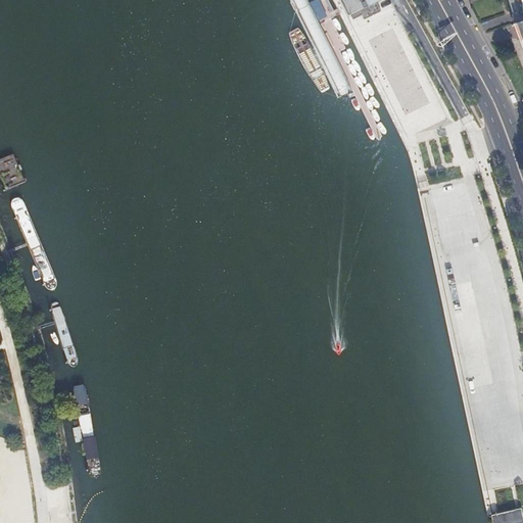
[(336,0),(345,18),(348,17),(351,22),(361,17),(363,22),(379,14),(374,4),(382,0),(336,0)]
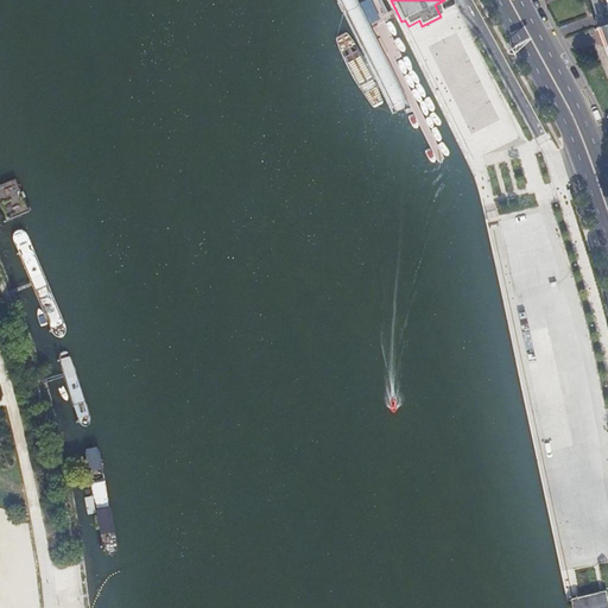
[(607,0),(591,0),(591,2),(591,14),(594,20),(591,21),(594,29),(600,27),(607,24),(607,0)]
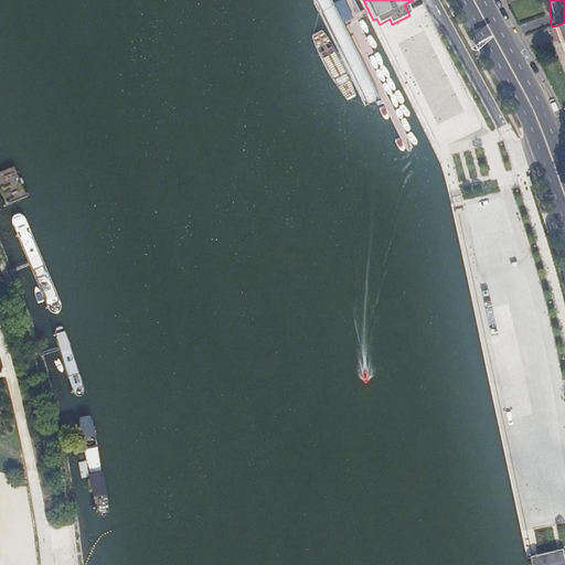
[(426,39),(420,22),(388,32),(394,49),(426,39)]
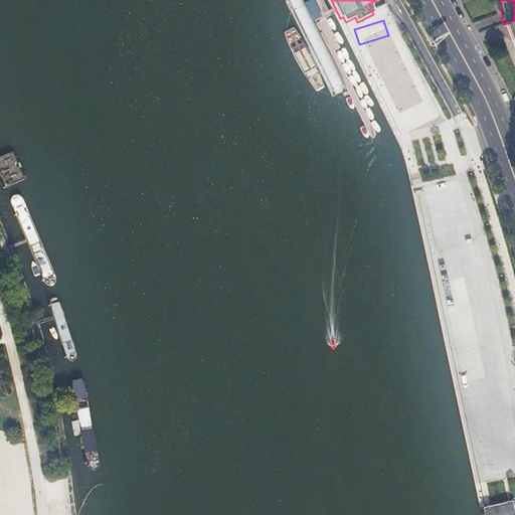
[(11,202),(12,205),(45,283),(48,286),(51,287),(53,287),(55,284),(56,280),(55,276),(23,200),(20,197),(18,195),(13,197),(11,200),(11,202)]
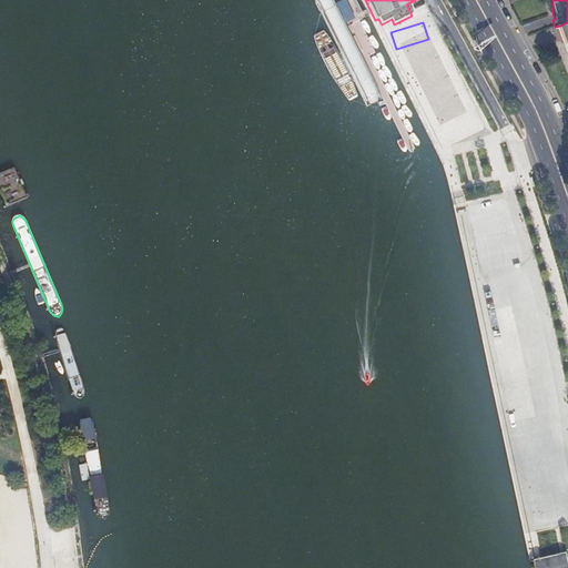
[(57,338),(72,392),(75,396),(79,398),(81,399),(83,397),(84,393),(84,388),(66,333),(63,330),(61,330),(59,330),(57,333),(56,336),(57,338)]
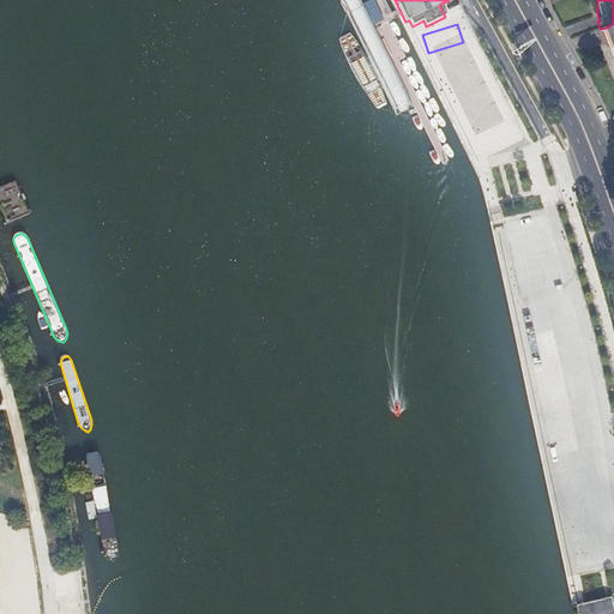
[(112,564),(114,564),(116,560),(118,555),(118,553),(118,549),(98,453),(95,451),(94,450),(86,451),(85,453),(85,457),(103,553),(104,558),(110,563),(112,564)]
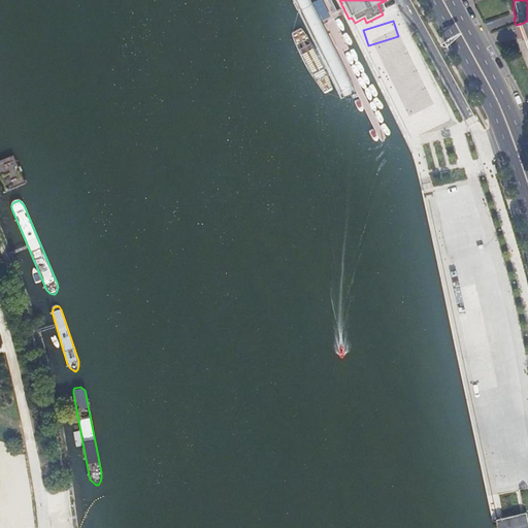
[(516,513),(527,509),(527,491),(512,496),(516,513)]
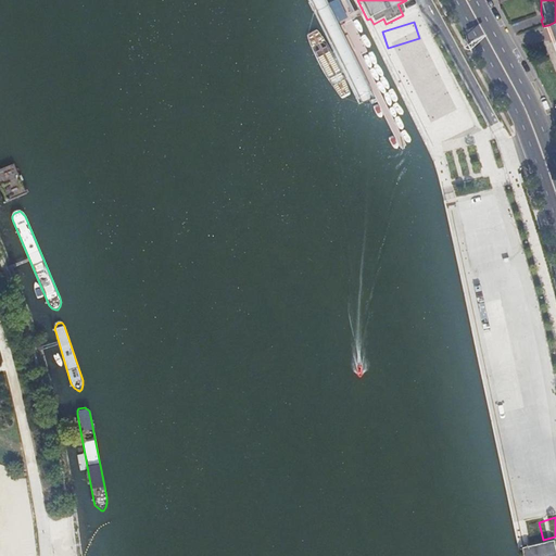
[(555,555),(553,543),(525,550),(525,555),(555,555)]
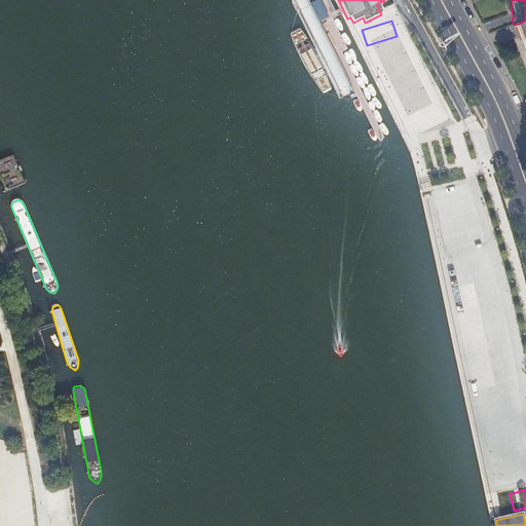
All buildings are outlined.
